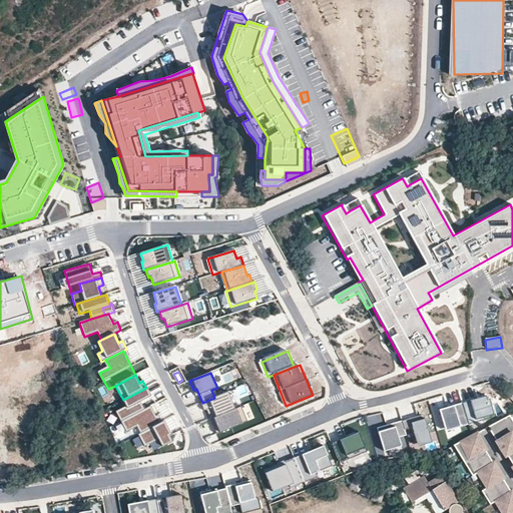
[(146,388),(123,400),(126,407),(116,412),(121,422),(124,420),(144,410),(140,402),(151,397),(146,388)]
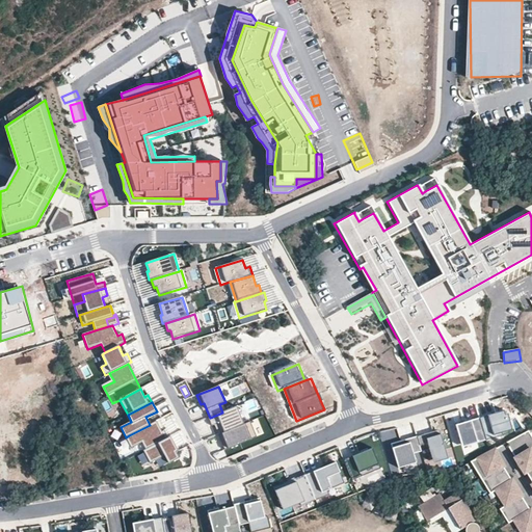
[(210,418),(209,418),(212,427),(215,425),(217,425),(220,434),(244,424),(237,406),(222,413),(210,418)]
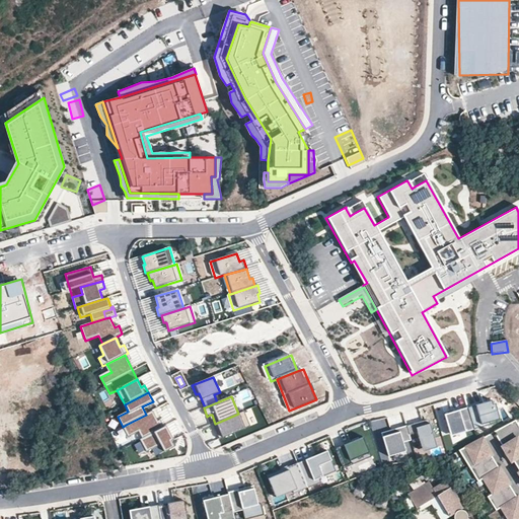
[(492,400),(468,408),(474,428),(501,421),(496,403),(493,404),(492,400)]
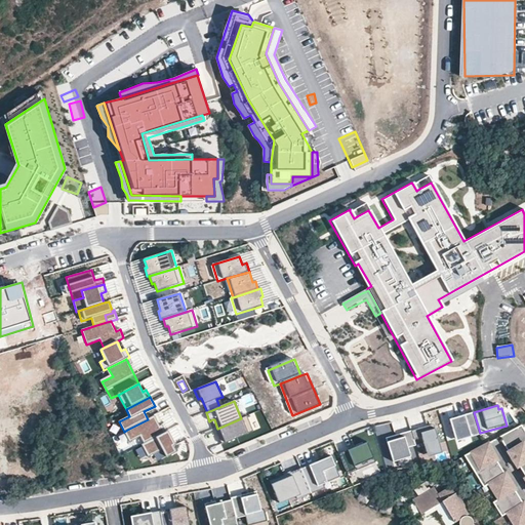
[(474,412),(450,418),(456,440),(480,433),(474,412)]
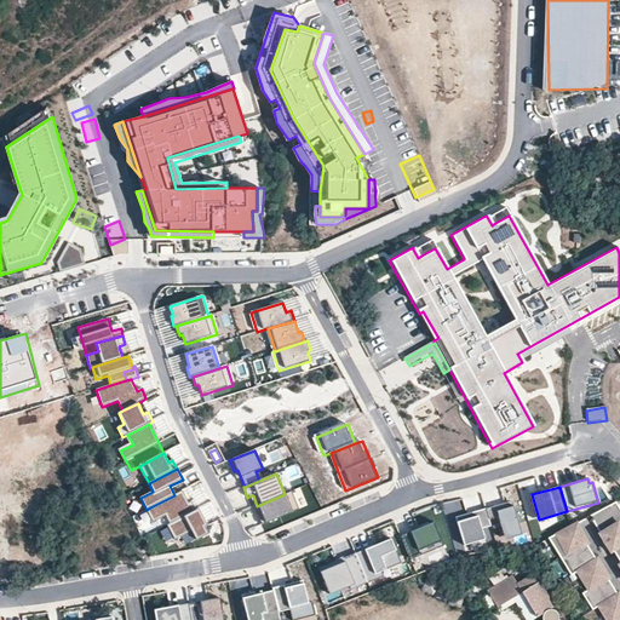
[(181,492),(174,495),(150,507),(160,526),(167,526),(193,512),(181,492)]
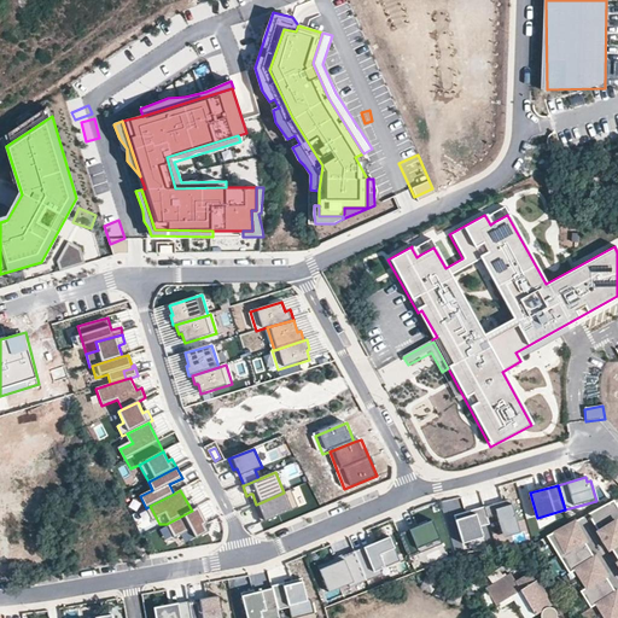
[(256,505),(254,506),(261,524),(298,508),(291,490),(284,493),(256,505)]
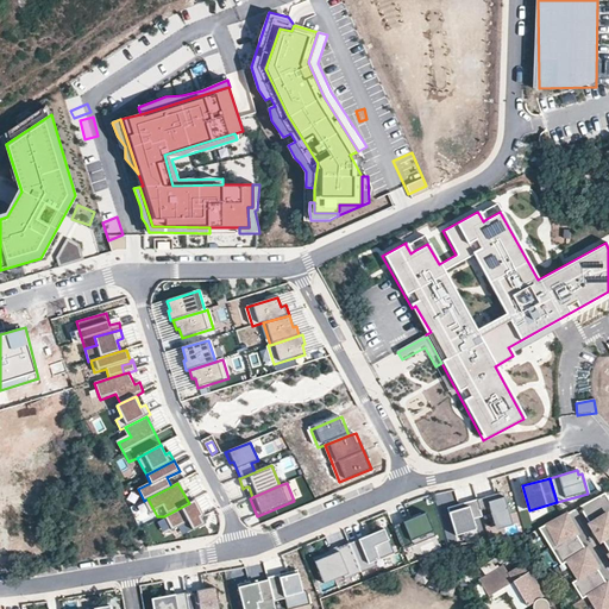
[(497,494),(478,498),(481,509),(490,507),(497,529),(514,525),(506,495),(498,497),(497,494)]
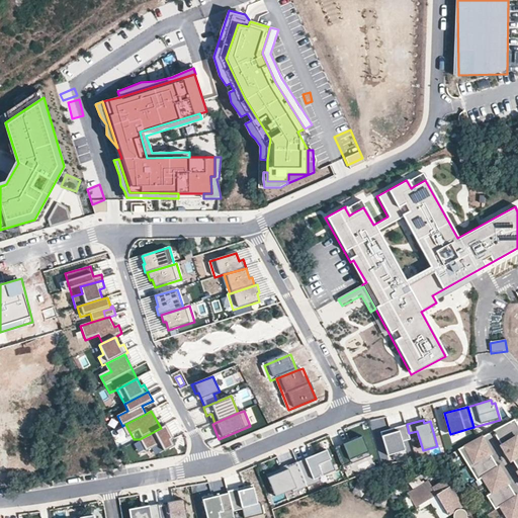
[(517,439),(517,438),(517,436),(517,429),(513,423),(492,433),(492,439),(502,447),(501,448),(511,464),(513,463),(517,469),(517,473),(517,475),(517,473),(517,439)]
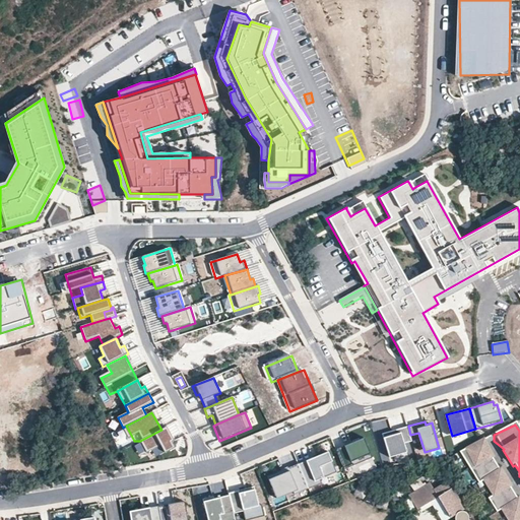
[(408,426),(400,429),(401,433),(395,435),(393,431),(383,434),(390,457),(407,452),(405,443),(412,441),(410,435),(408,426)]
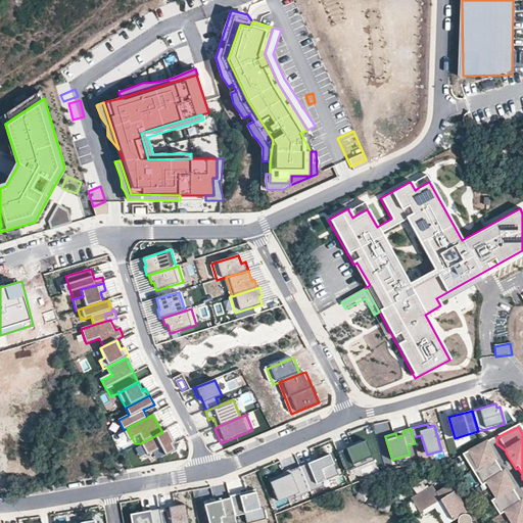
[(162,432),(141,443),(148,456),(162,448),(165,456),(176,450),(173,445),(175,443),(168,429),(162,432)]
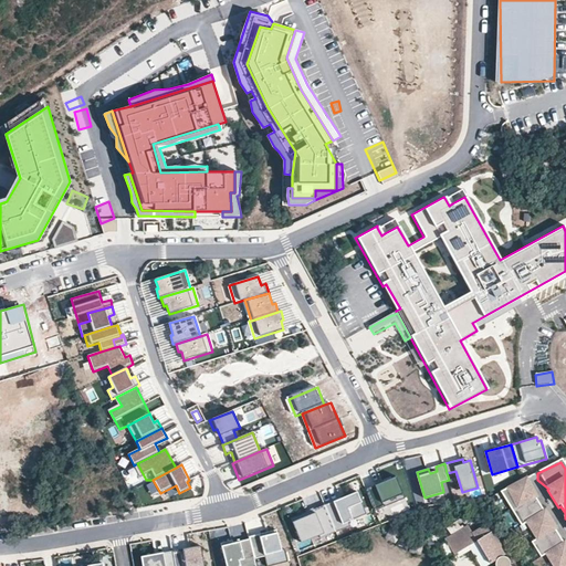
[(398,480),(368,492),(375,509),(384,505),(386,510),(407,501),(398,480)]
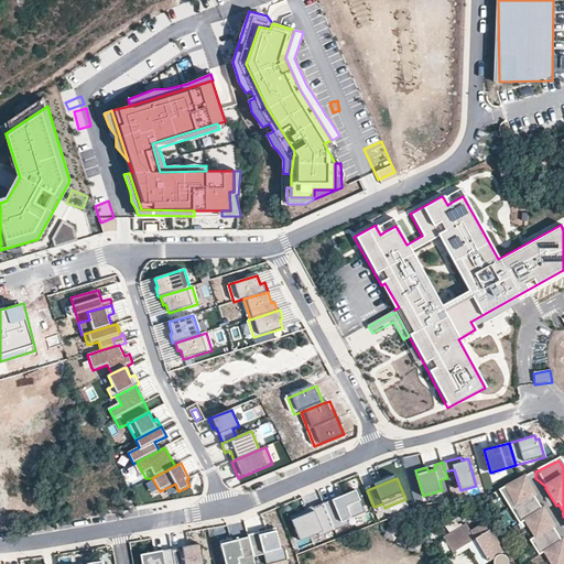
[(563,563),(563,544),(562,541),(561,542),(552,529),(553,528),(542,509),(541,510),(532,497),(534,496),(523,478),(496,490),(517,525),(523,521),(533,539),(528,542),(538,559),(543,555),(549,563),(563,563)]
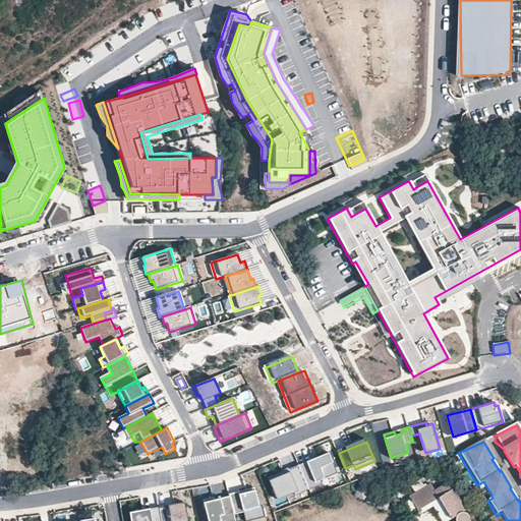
[(309,489),(323,484),(321,480),(338,473),(329,453),(299,465),(309,489)]
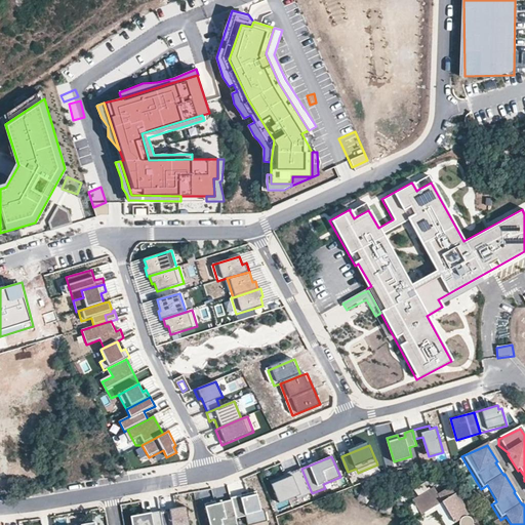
[(296,496),(297,499),(312,493),(301,469),(291,473),(292,476),(286,478),(285,475),(271,481),(280,503),(296,496)]
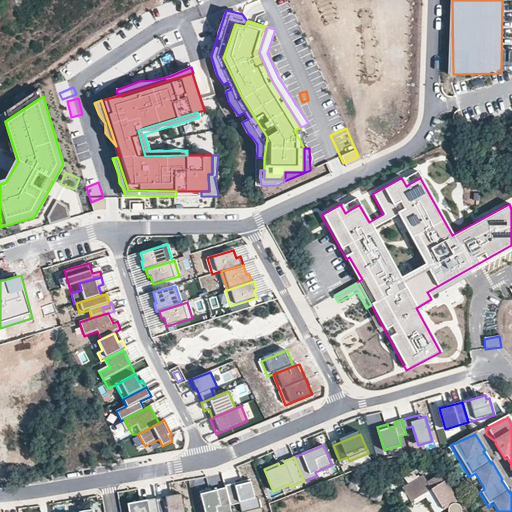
[(442,511),(448,509),(447,511),(462,511),(460,508),(457,506),(454,506),(459,502),(443,475),(427,484),(423,477),(402,490),(405,494),(408,500),(410,503),(431,492),(442,511)]
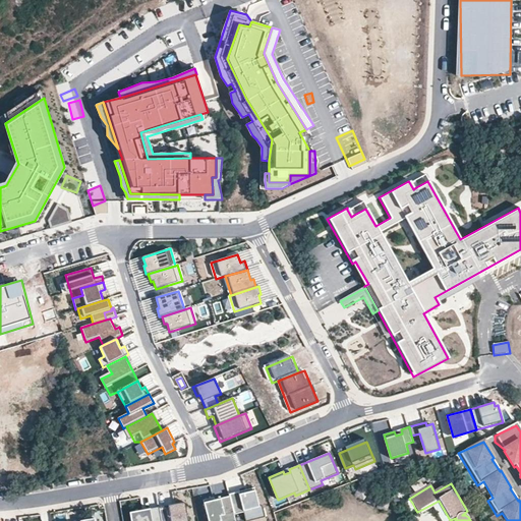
[(261,506),(255,487),(230,494),(231,499),(235,514),(244,512),(246,520),(248,520),(266,517),(264,505),(261,506)]
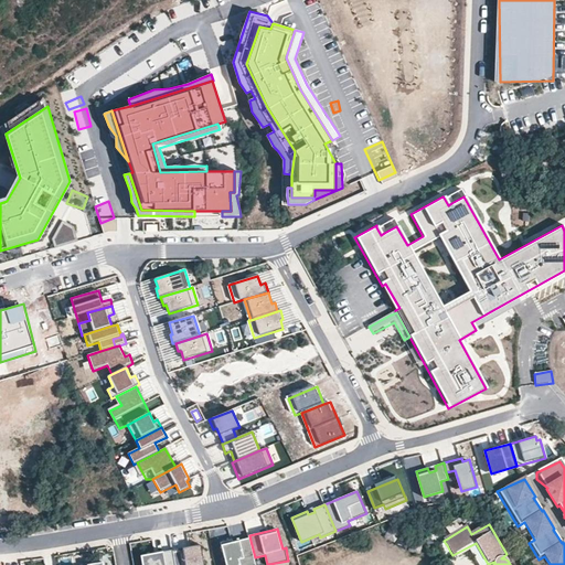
[(256,564),(255,557),(251,541),(235,545),(234,542),(222,545),(226,564),(256,564)]
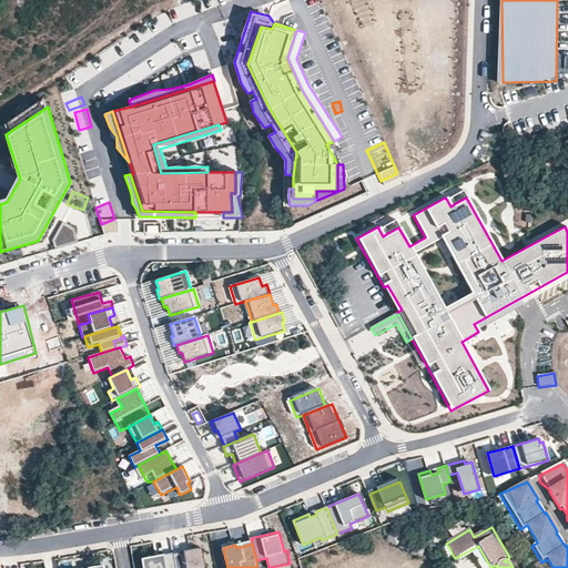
[(205,567),(202,547),(173,553),(176,567),(205,567)]
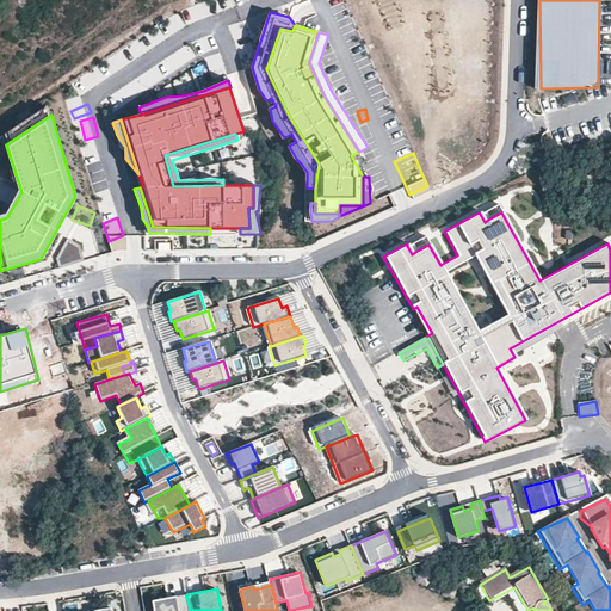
[(487,597),(483,590),(477,593),(481,600),(487,597)]
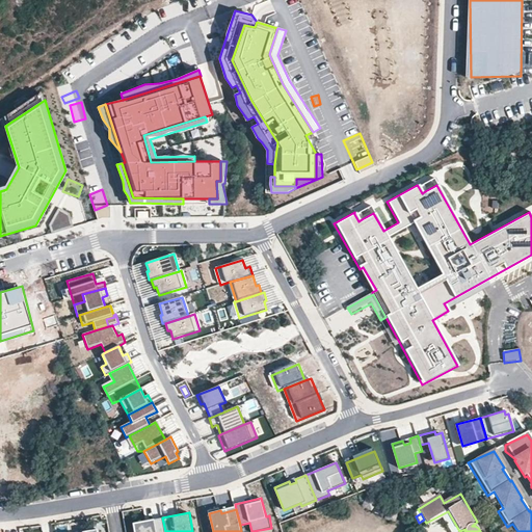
[(165,531),(162,517),(136,522),(137,531),(165,531)]
